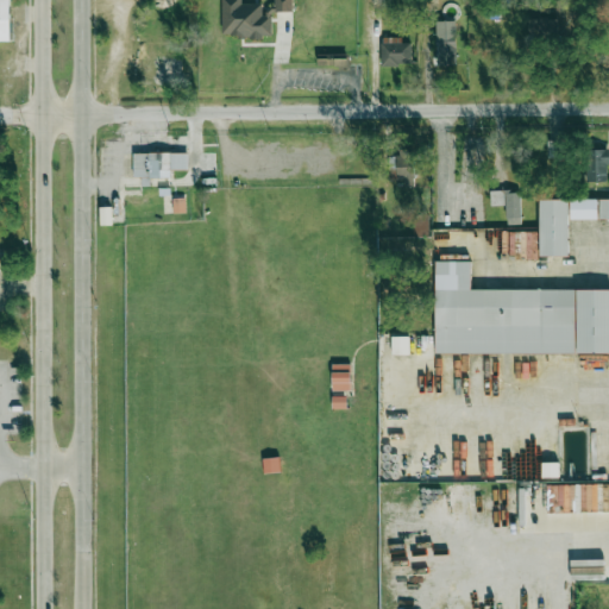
[(0,0),(12,0),(13,43),(0,43),(0,0)]
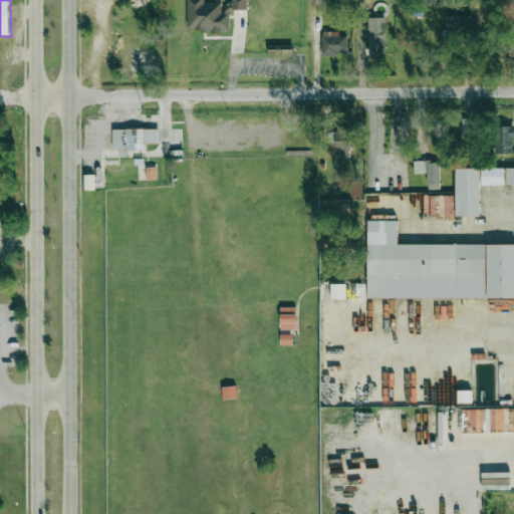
[(187,0),(187,31),(229,30),(229,12),(221,13),(221,2),(204,2),(203,0),(187,0)]
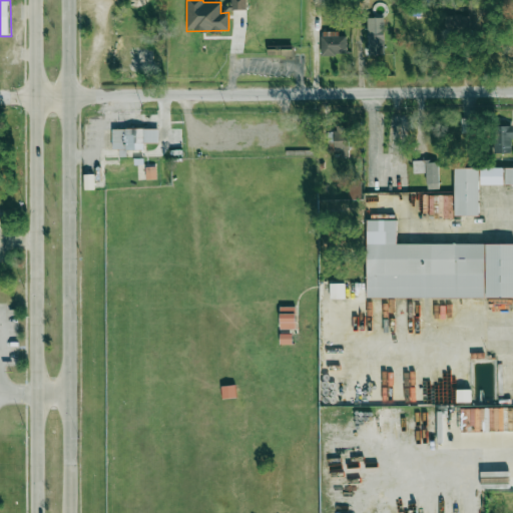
[(245,9),(245,0),(230,0),(230,8),(245,9)]
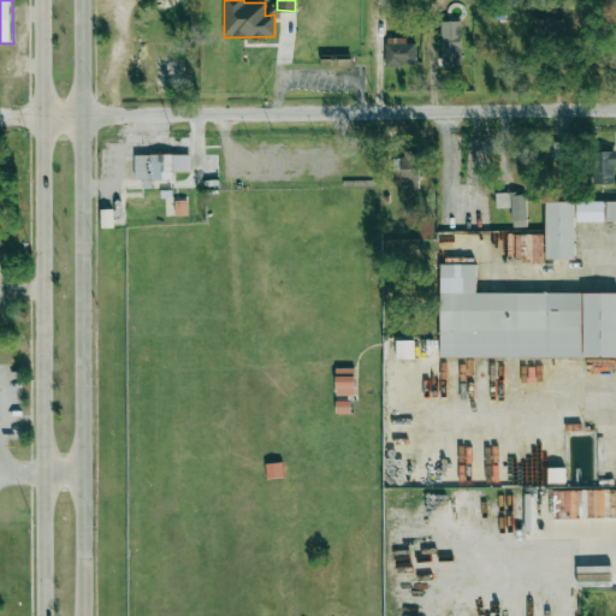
[(535,18),(535,34),(562,36),(563,19),(535,18)]
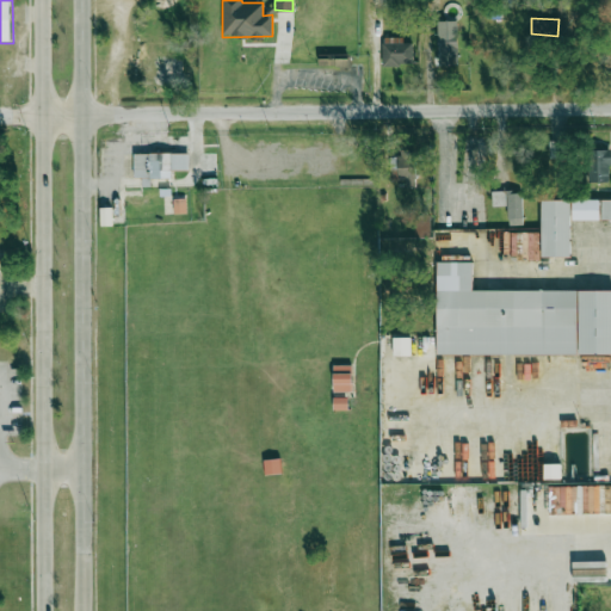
[(437,20),(438,65),(457,65),(456,20),(437,20)]
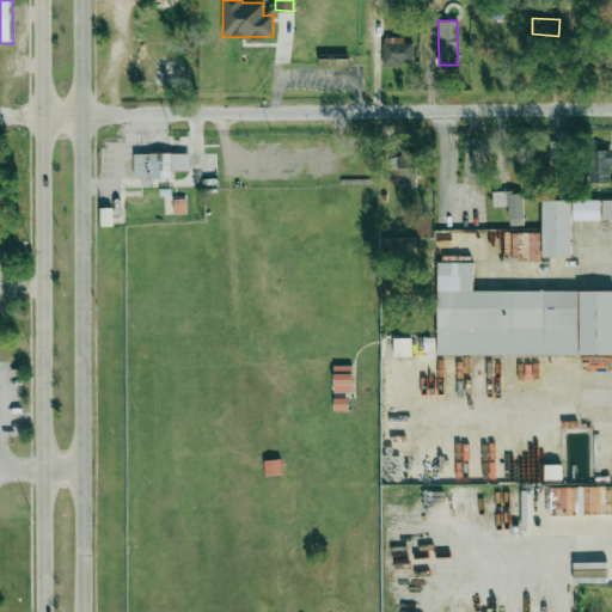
[(412,43),(403,43),(403,37),(381,37),(383,65),(412,65),(412,43)]
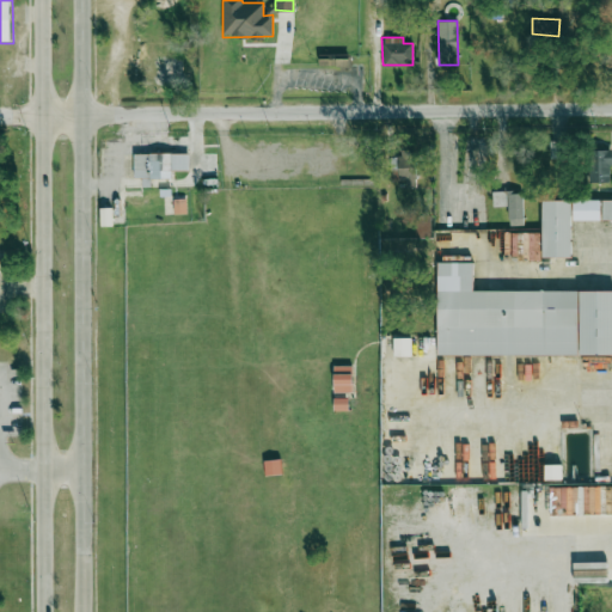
[(407,188),(416,187),(415,150),(395,151),(396,170),(398,170),(398,179),(405,179),(407,188)]
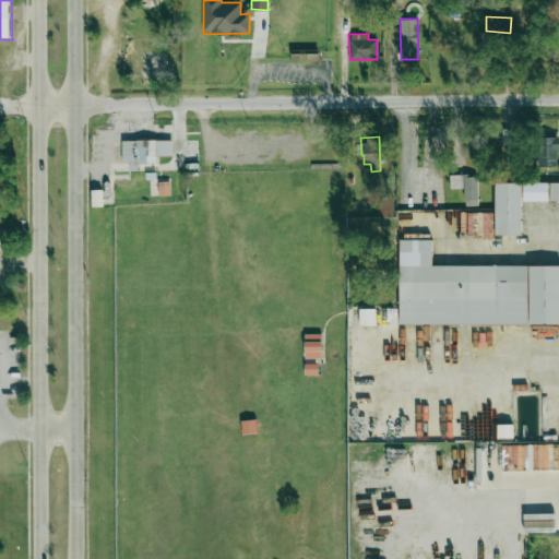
[(538,167),(558,166),(558,137),(537,138),(538,167)]
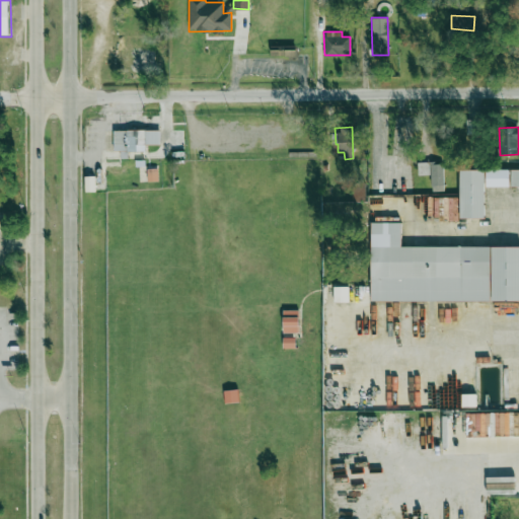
[(114,151),(146,151),(146,144),(159,144),(159,129),(113,130),(114,151)]
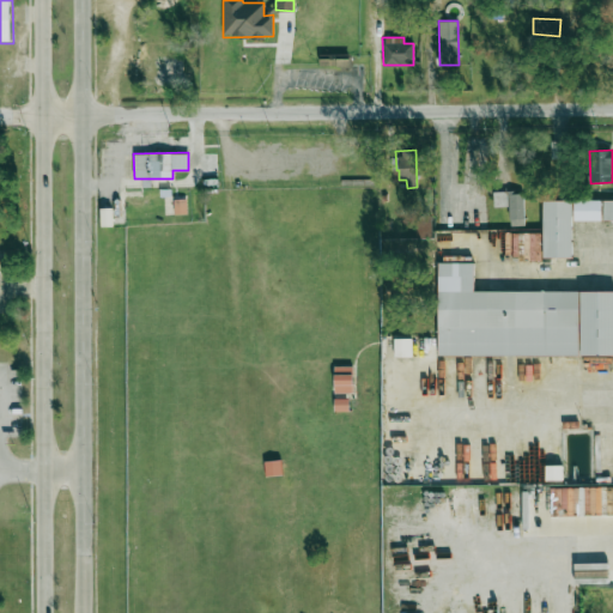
[(509,225),(525,225),(523,192),(493,193),(493,206),(509,206),(509,225)]
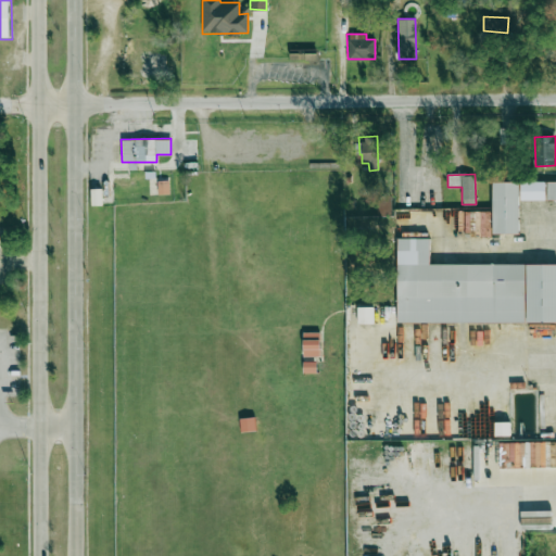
[(492,182),(519,181),(519,234),(493,235),(492,182)]
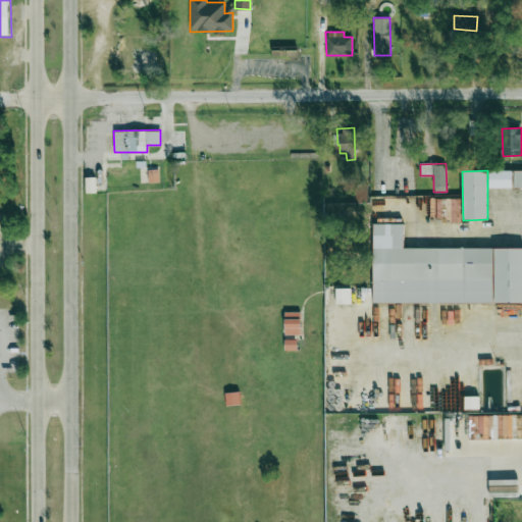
[(512,188),(512,170),(487,170),(488,188),(512,188)]
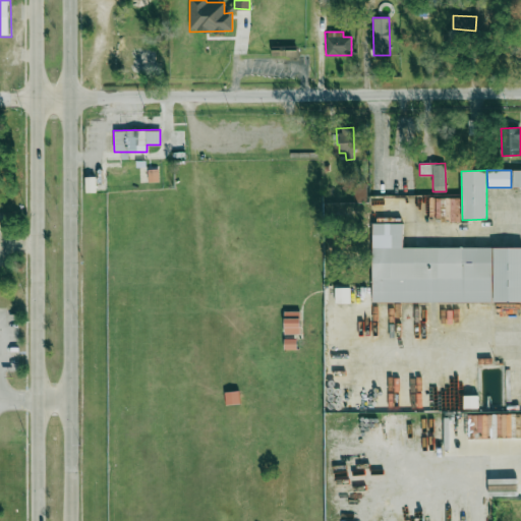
[(520,170),(512,170),(512,187),(520,187),(520,170)]
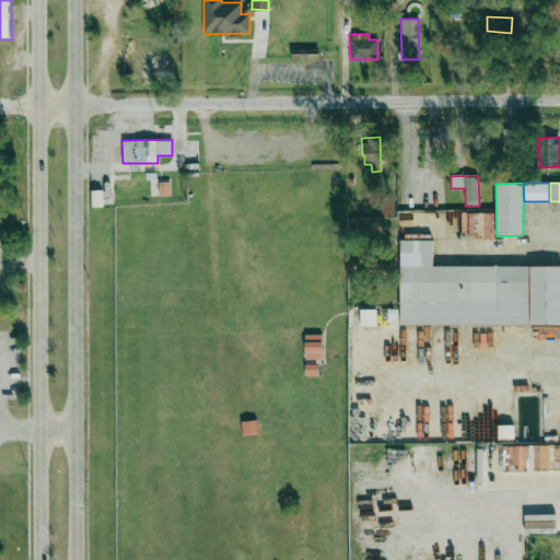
[(394,217),(393,195),(378,196),(380,217),(394,217)]
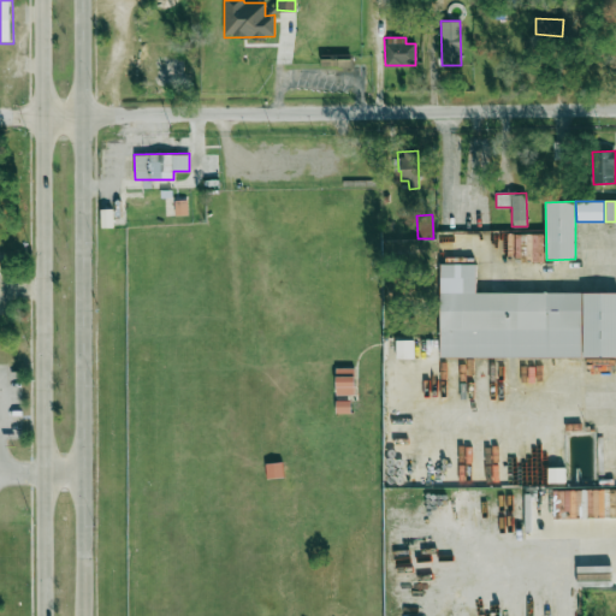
[(440,265),(477,265),(478,295),(615,294),(615,356),(440,357),(440,265)]
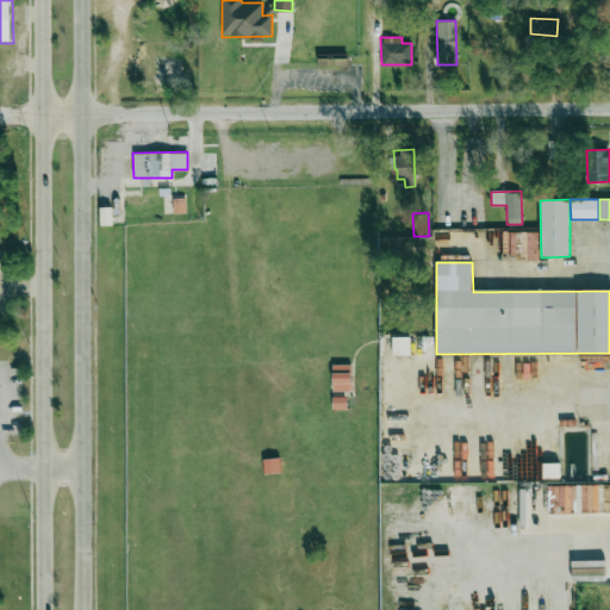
[(392,355),(409,355),(409,336),(392,336),(392,355)]
